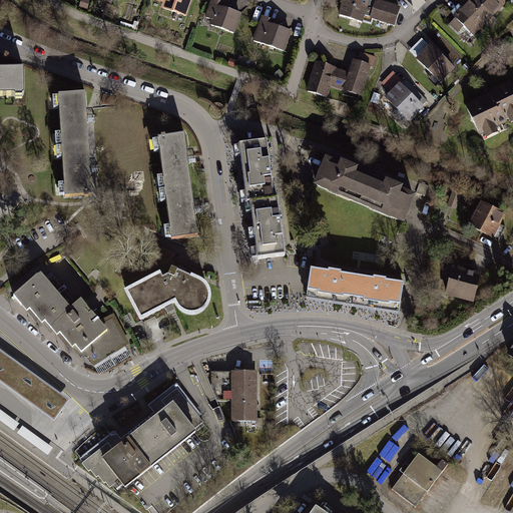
[(157,0),(157,2),(188,14),(193,0),(157,0)]
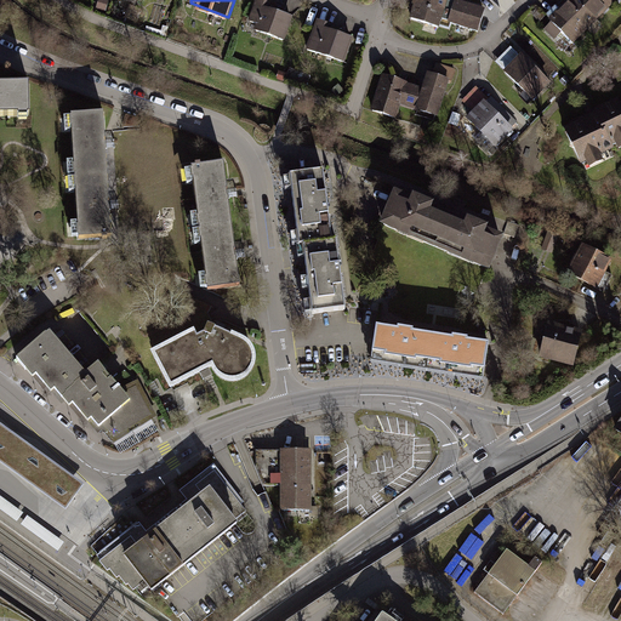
[(444,26),(479,36),(486,12),(451,1),(451,0),(419,0),(412,22),(443,32),(444,26)]
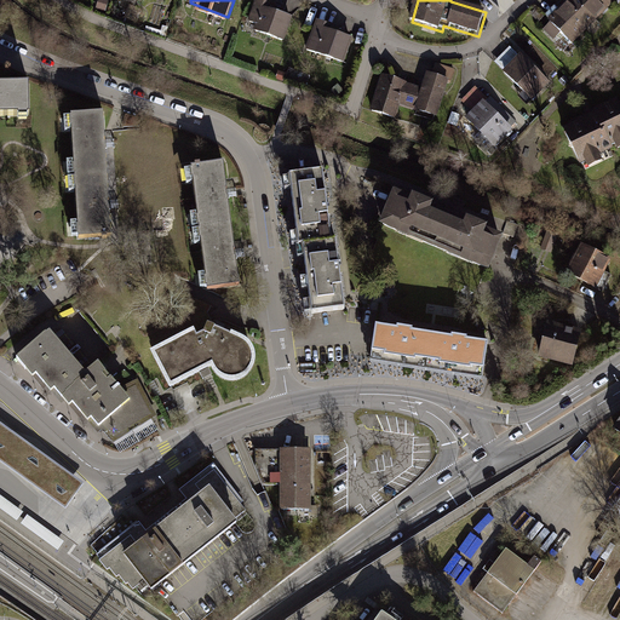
[(560,35),(570,47),(614,4),(618,7),(619,4),(619,0),(568,0),(546,23),(549,24),(541,32),(552,42),(560,35)]
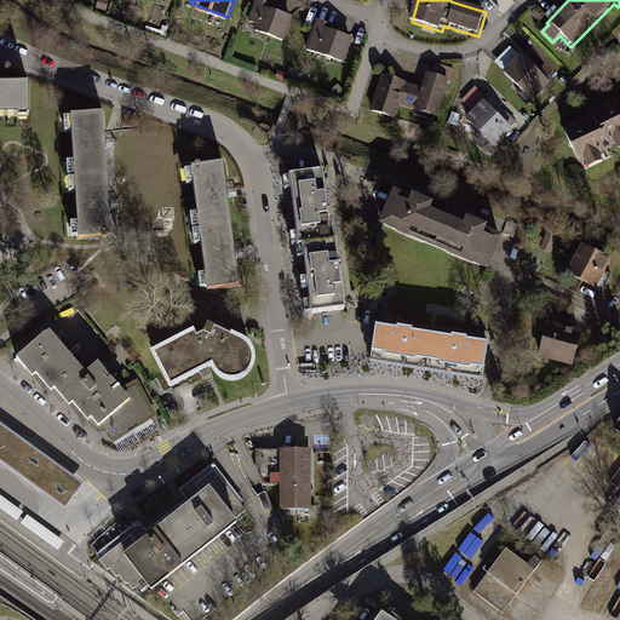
[(258,33),(288,44),(297,22),(269,12),(270,7),(258,3),(251,22),(260,26),(258,33)]
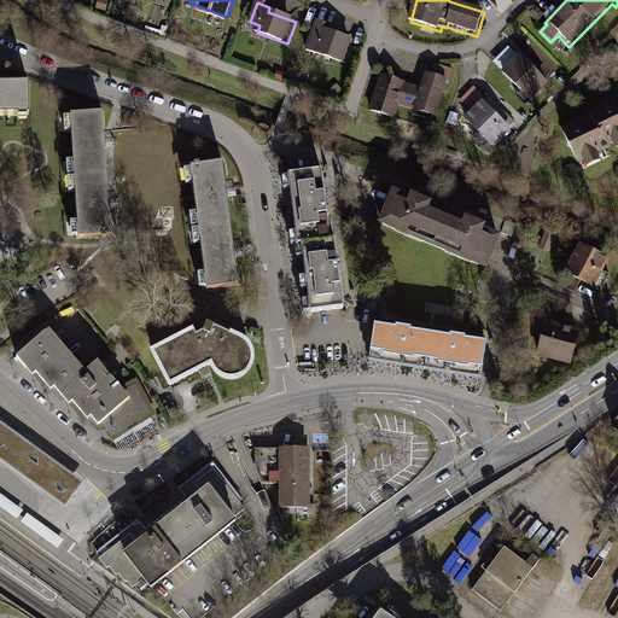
[(305,51),(344,64),(353,40),(327,31),(330,25),(316,21),(305,51)]
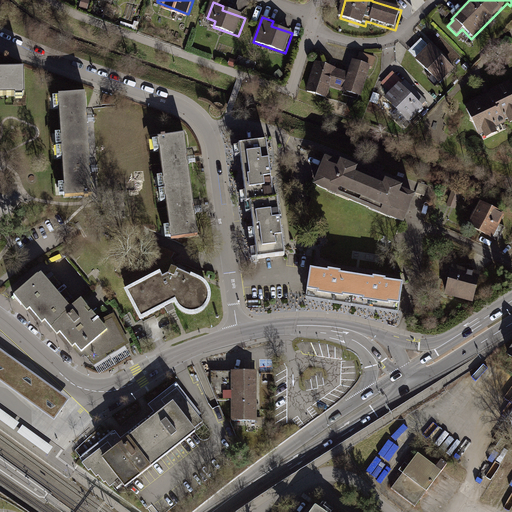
[(414,61),(439,85),(454,70),(429,46),(414,61)]
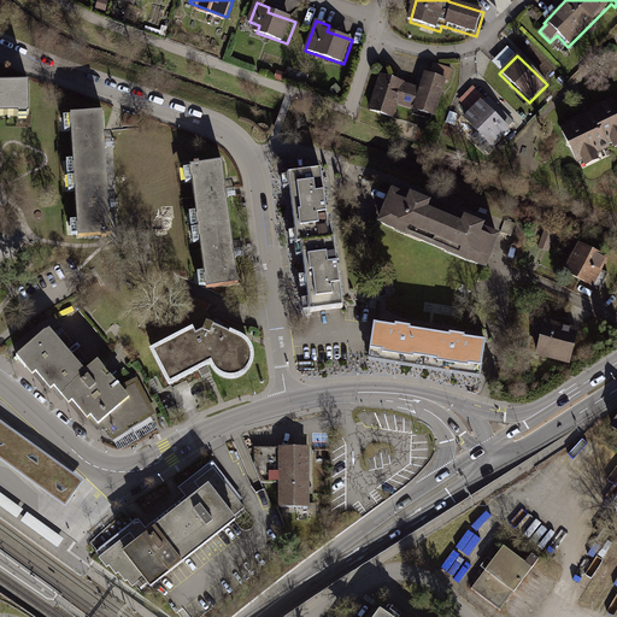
[(370,112),(398,121),(401,110),(439,123),(453,77),(430,70),(428,80),(422,78),(418,90),(381,78),(370,112)]
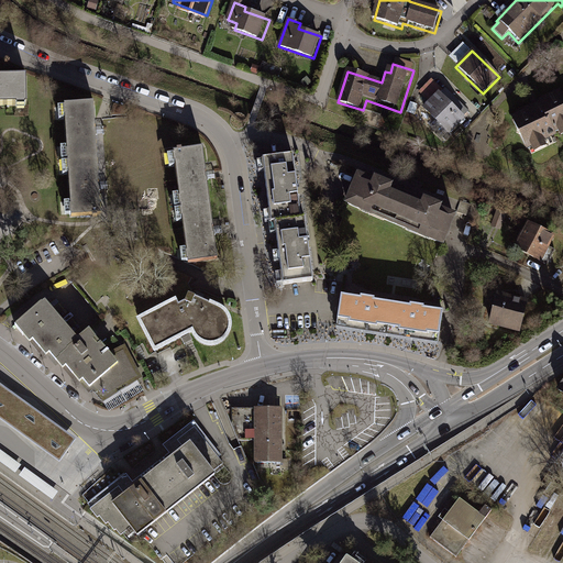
[(0,114),(30,114),(29,86),(0,86),(0,114)]
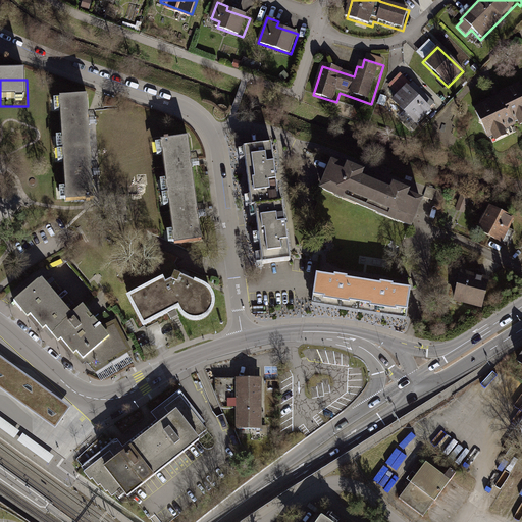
[(521,87),(521,85),(472,108),(490,144),(521,127),(521,87)]
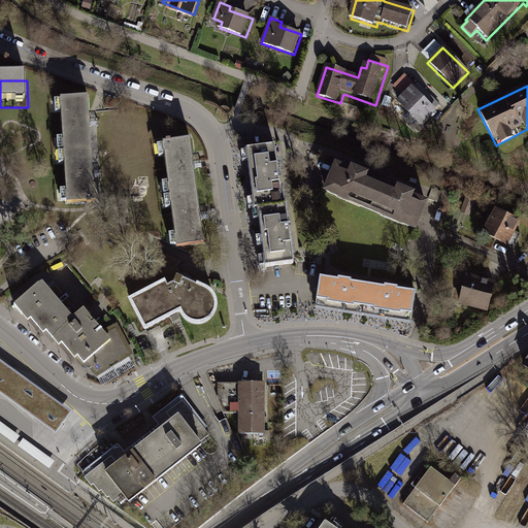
[(399,99),(426,126),(439,113),(413,87),(399,99)]
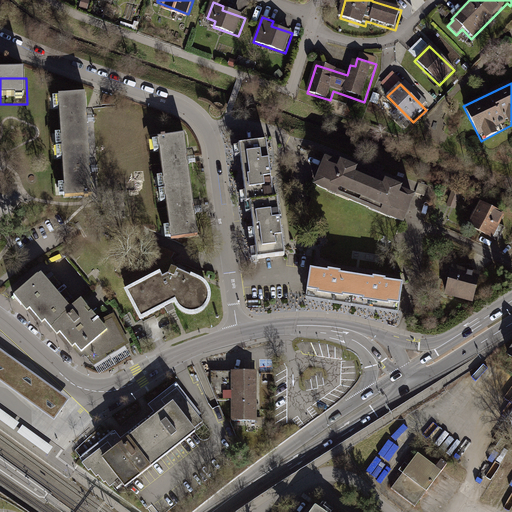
[(84,97),(57,98),(60,148),(87,146),(84,97)]
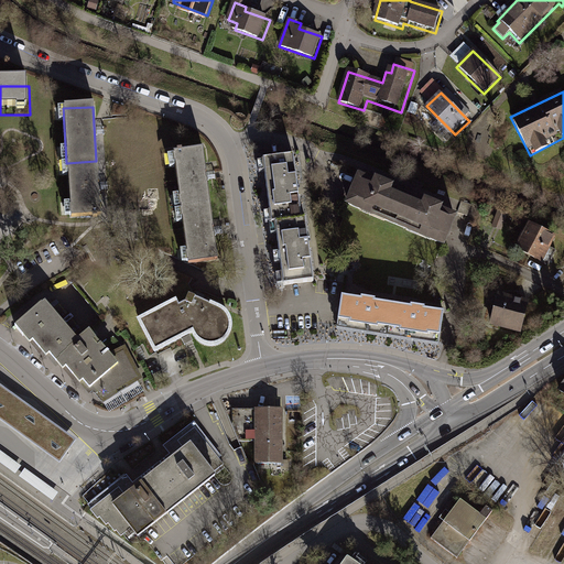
[(206,154),(177,156),(182,208),(212,206),(206,154)]
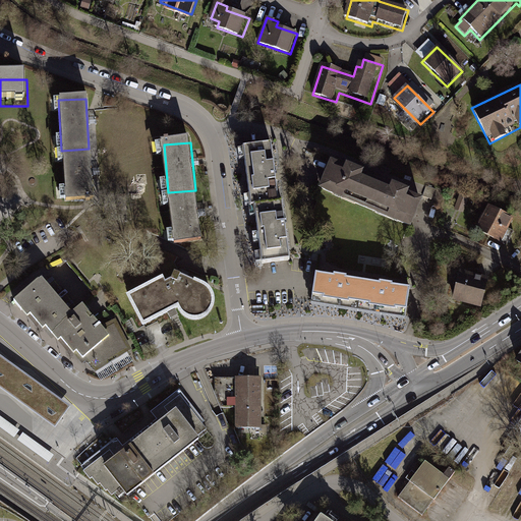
[(250,208),(281,203),(273,146),(242,151),(250,208)]
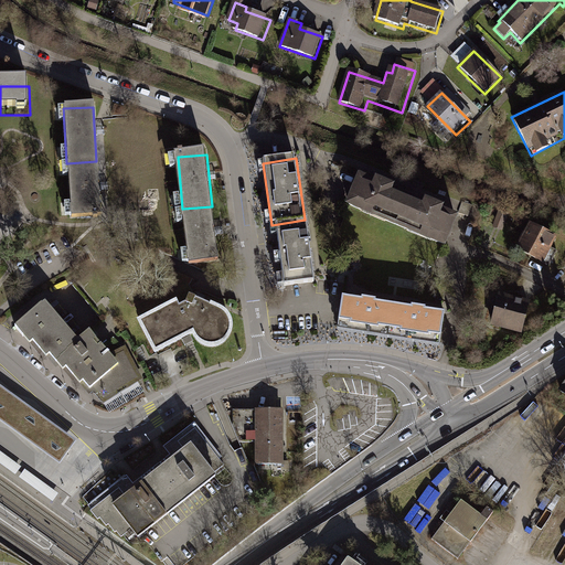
[(99,217),(96,161),(66,163),(70,220),(99,217)]
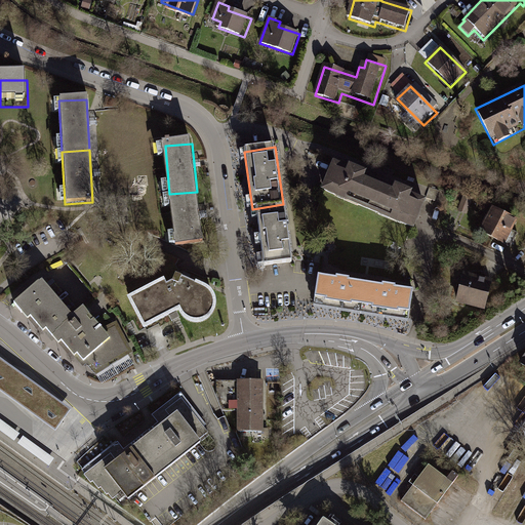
[(336,165),(324,194),(368,211),(379,184),(336,165)]
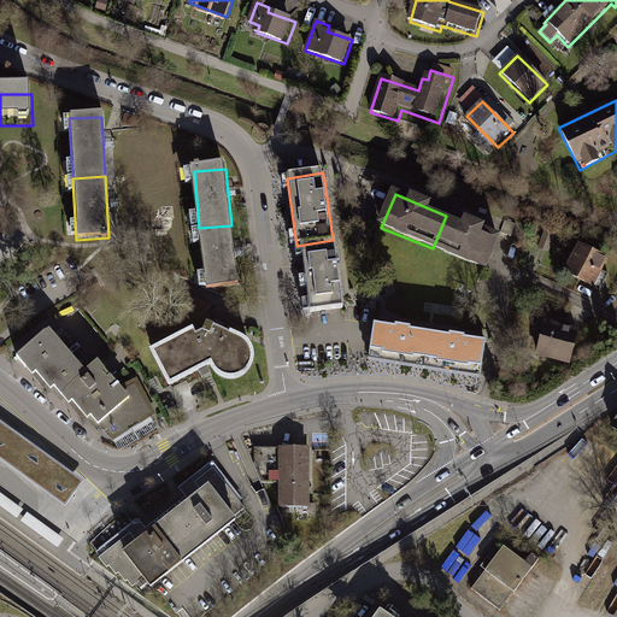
[(500,238),(446,216),(433,248),(487,270),(500,238)]
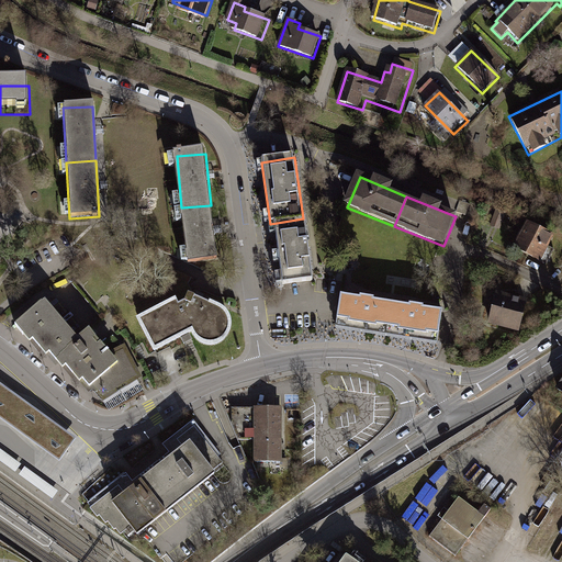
[(215,257),(211,205),(181,208),(187,260),(215,257)]
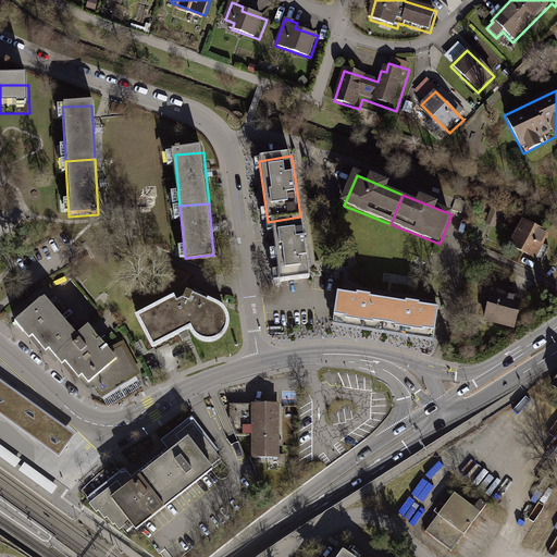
[(309,280),(300,217),(268,222),(276,284),(309,280)]
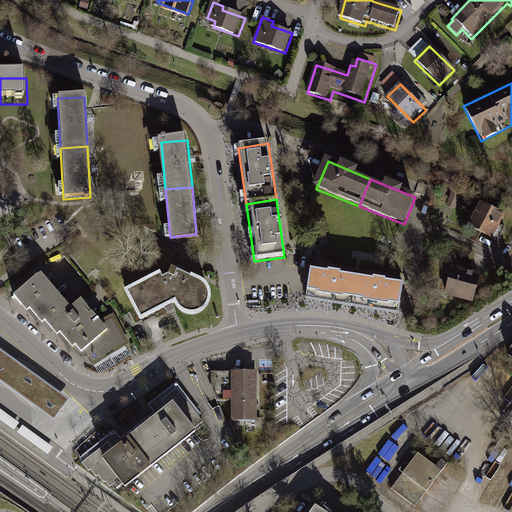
[(465,225),(489,237),(501,214),(476,202),(465,225)]
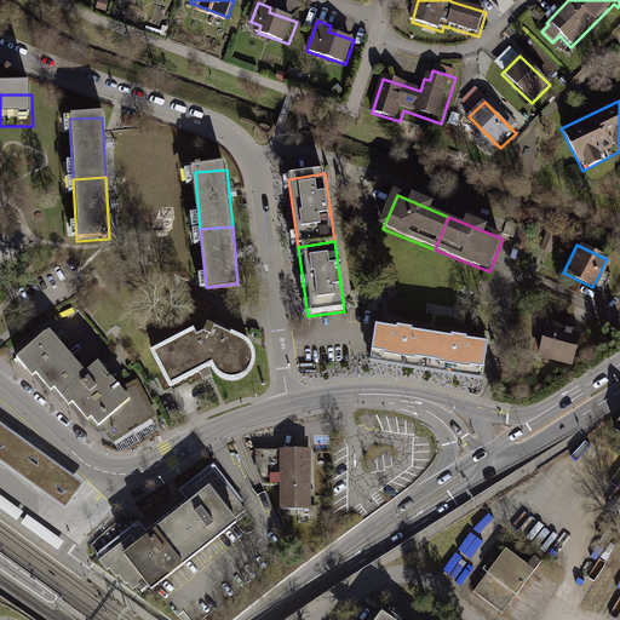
[(375,322),(371,356),(423,365),(428,331),(375,322)]
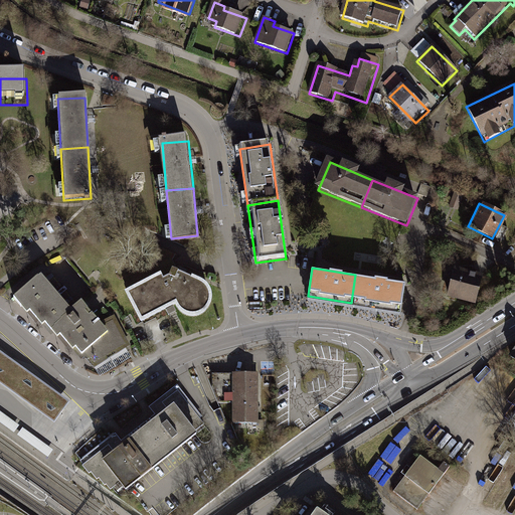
[(484,276),(456,269),(449,296),(476,304),(484,276)]
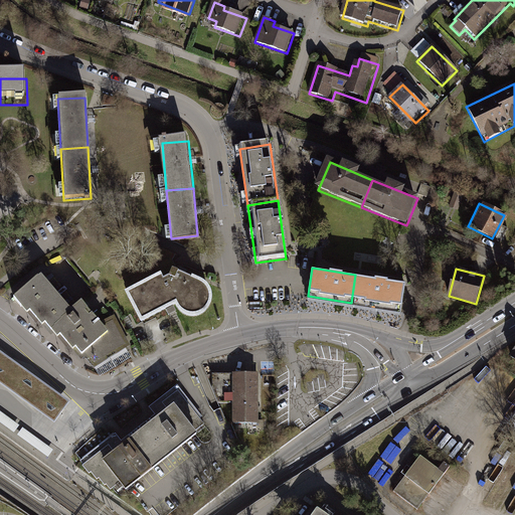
[(355,275),(351,303),(397,310),(402,282),(355,275)]
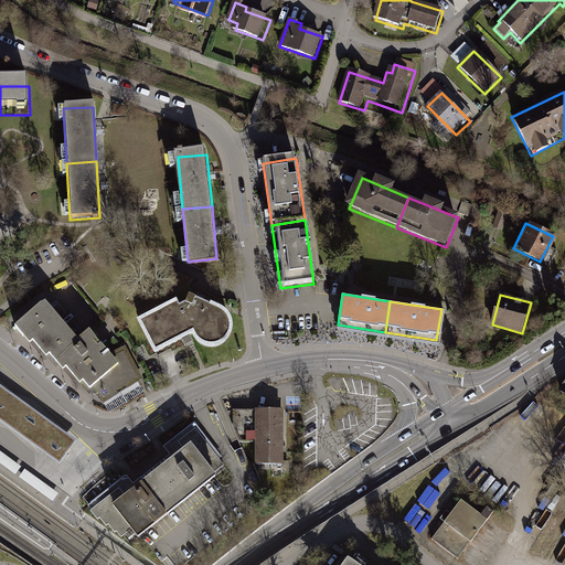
[(140,327),(156,358),(192,338),(195,344),(201,349),(209,351),(217,350),(225,345),(230,339),(230,329),(227,322),(222,317),(188,302),(140,327)]
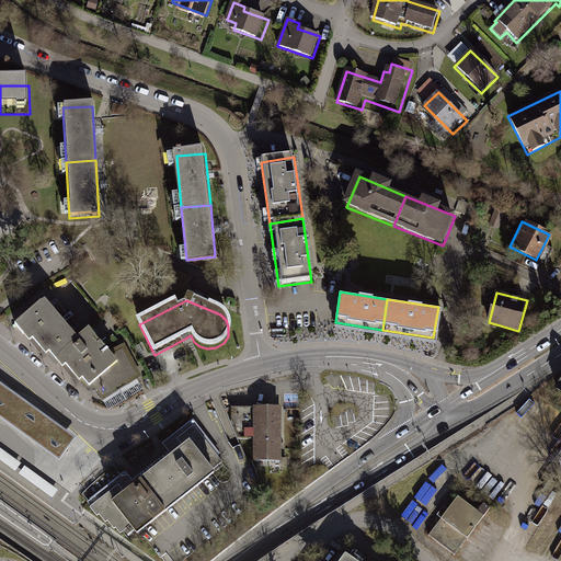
[(42,301),(15,324),(39,353),(42,350),(56,366),(59,363),(72,379),(76,376),(89,392),(92,389),(102,400),(141,376),(126,347),(112,355),(89,329),(75,341),(42,301)]
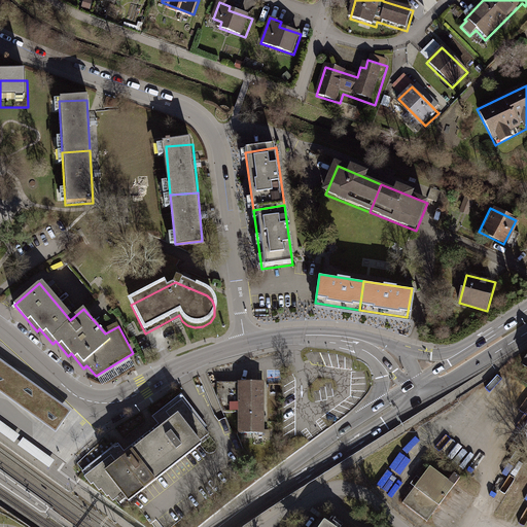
[(0,392),(57,433),(72,412),(0,358),(0,392)]
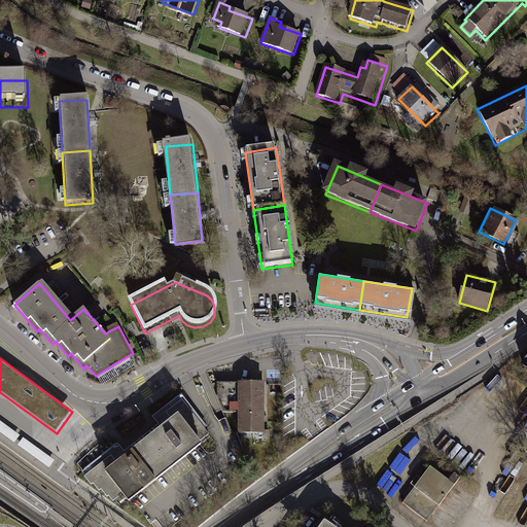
[(237,433),(266,433),(266,384),(237,384),(237,433)]
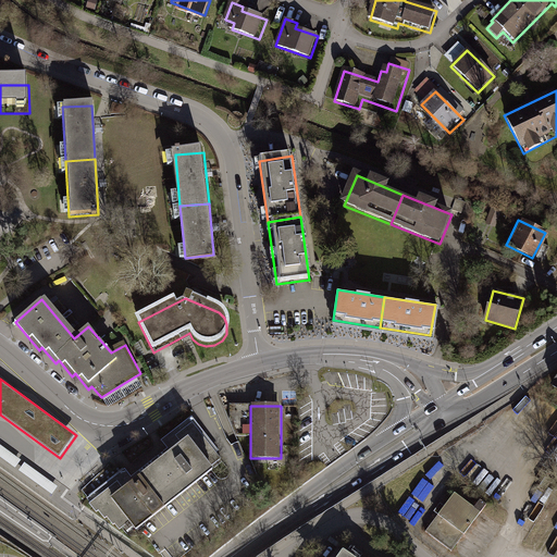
[(123,521),(133,533),(141,527),(199,480),(223,460),(189,418),(159,442),(169,454),(133,483),(124,472),(93,498),(123,521)]
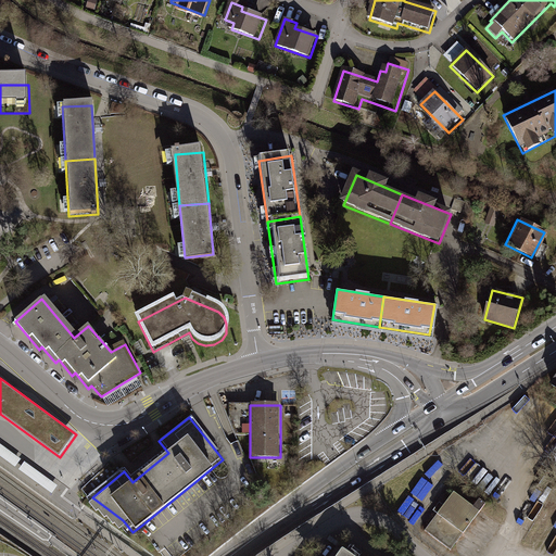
[(0,443),(0,456),(15,468),(22,459),(0,443)]
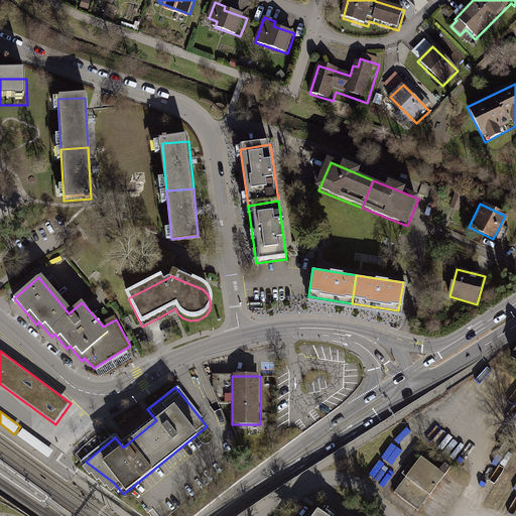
[(22,428),(17,435),(48,459),(53,450),(22,428)]
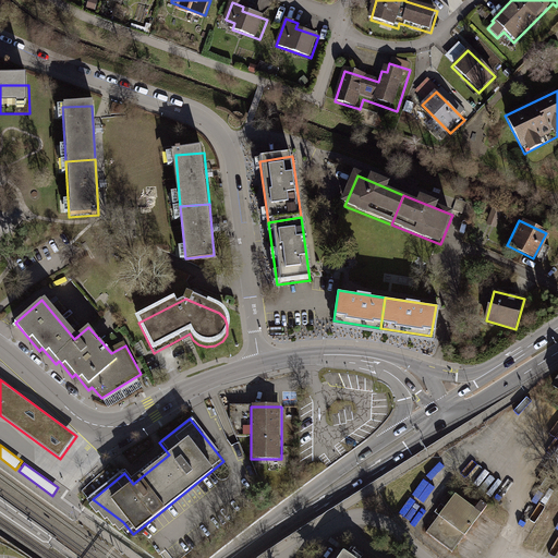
[(426,533),(452,553),(487,506),(481,500),(475,508),(456,494),(426,533)]
